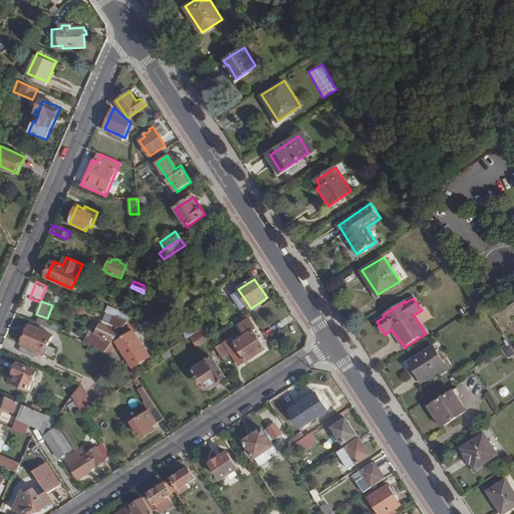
[(129,321),(132,317),(120,312),(119,310),(108,306),(106,312),(107,313),(117,317),(129,321)]
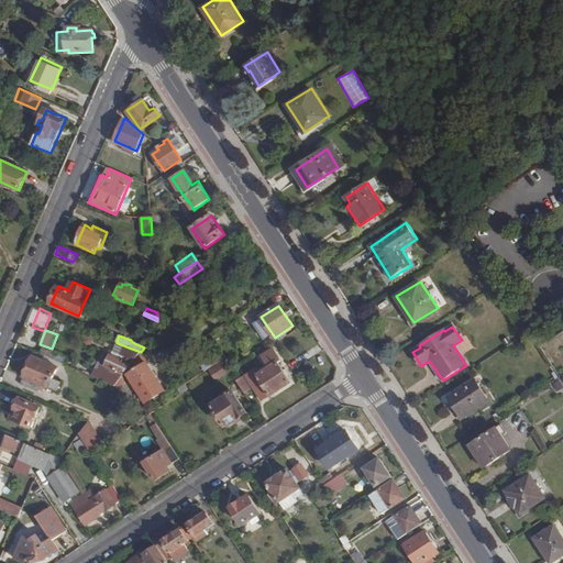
[(118,343),(114,353),(124,357),(129,348),(118,343)]
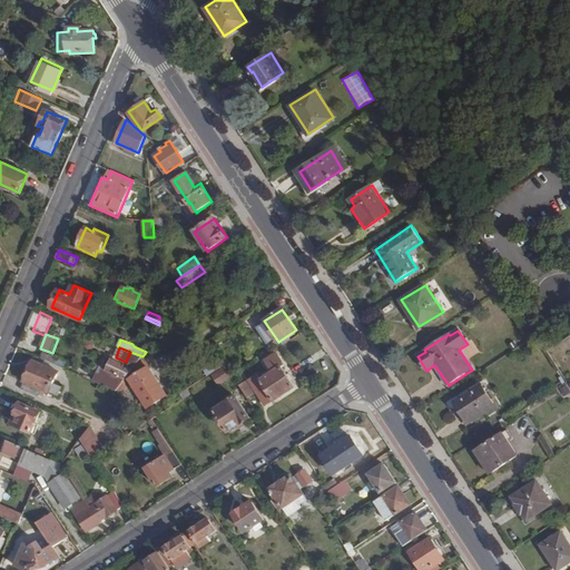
[(141,357),(143,356),(130,352),(126,362),(116,357),(112,355),(110,359),(108,357),(100,375),(98,374),(94,382),(116,391),(118,390),(126,379),(128,376),(141,357)]
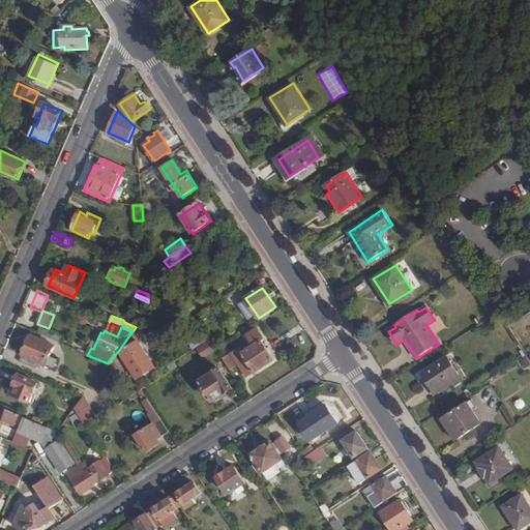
[(265,340),(258,329),(247,335),(254,346),(246,352),(242,347),(233,354),(247,376),(256,371),(257,372),(274,359),(262,342),(265,340)]
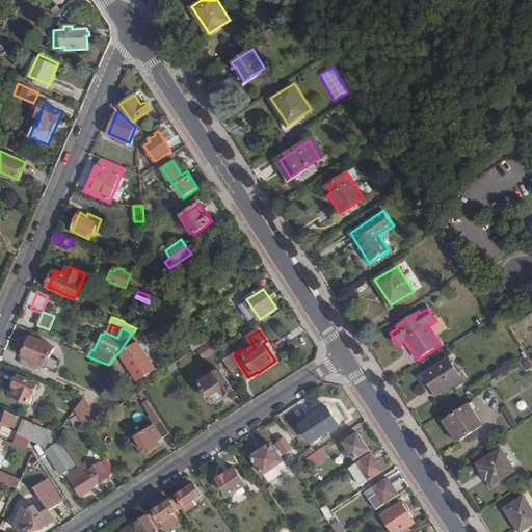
[(132,334),(120,351),(123,354),(139,379),(156,368),(139,341),(138,342),(132,334)]
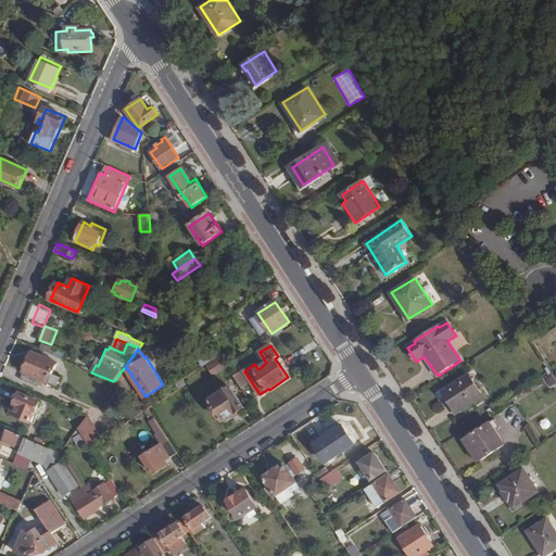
[(219,354),(217,350),(200,361),(203,365),(219,354)]
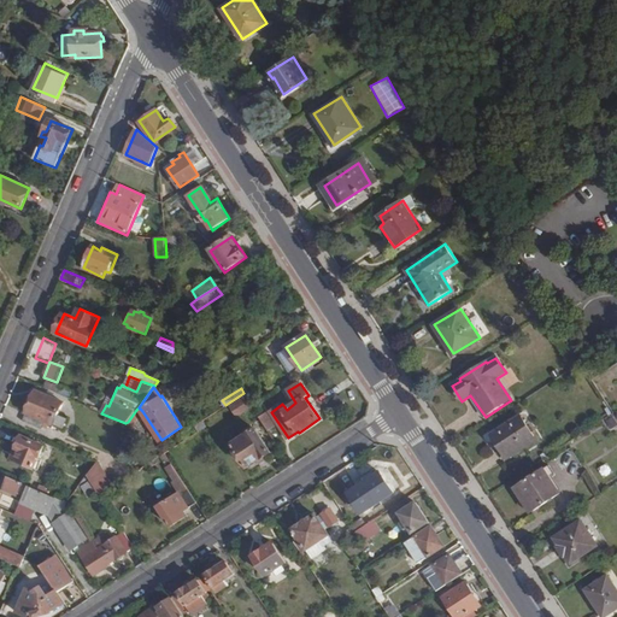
[(46,421),(53,424),(58,415),(63,403),(35,391),(23,421),(41,429),(46,421)]
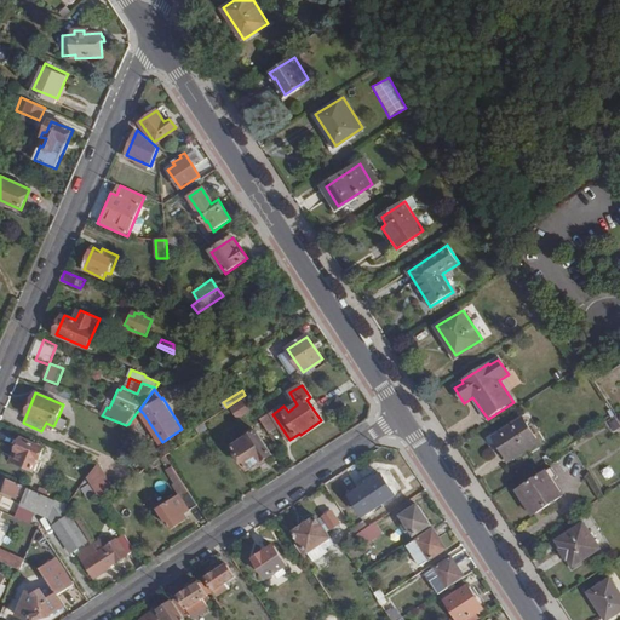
[(253,408),(247,399),(231,408),(237,418),(253,408)]
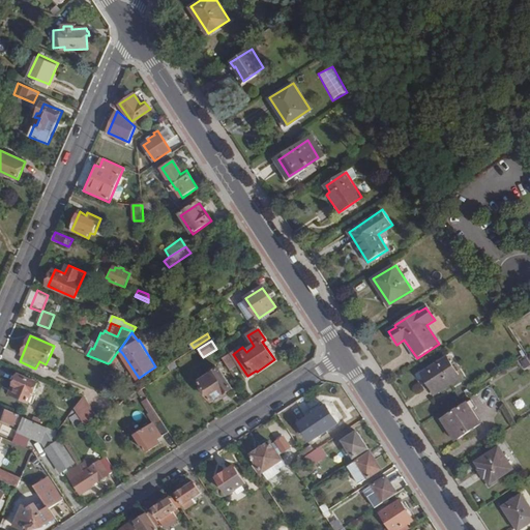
[(114,365),(120,357),(117,352),(110,362),(114,365)]
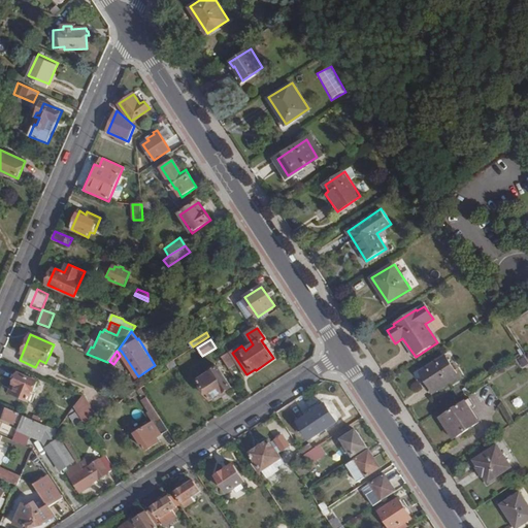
[(227,352),(222,356),(226,363),(230,369),(236,365),(227,352)]
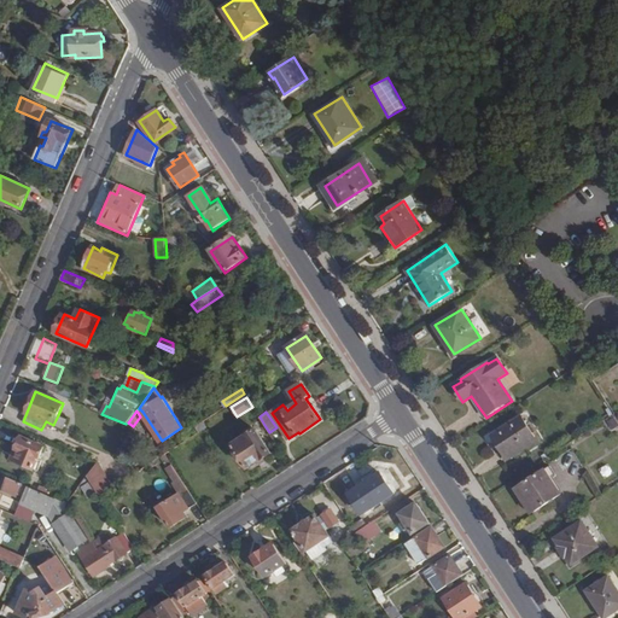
[(58,415),(53,425),(63,429),(66,420),(58,415)]
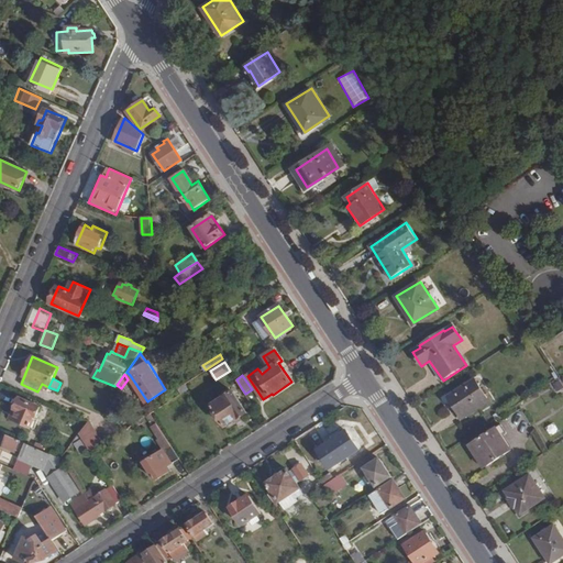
[(476,379),(449,398),(455,408),(459,406),(466,417),(490,401),(476,379)]
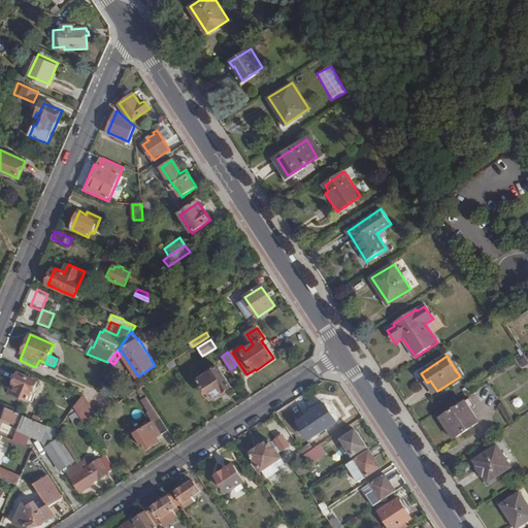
[(176,364),(173,359),(166,364),(169,368),(176,364)]
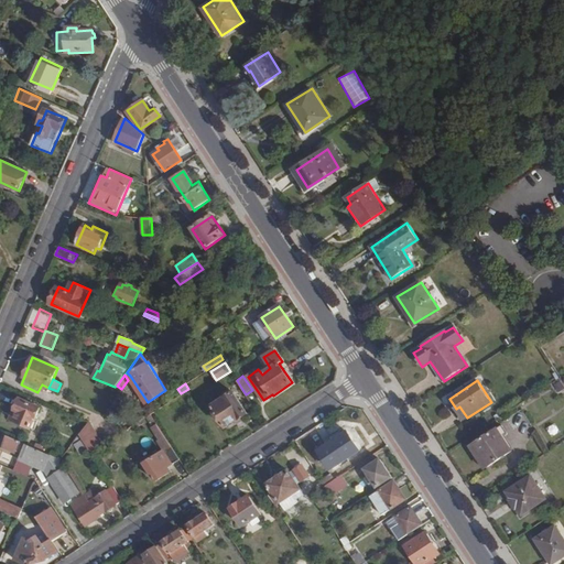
[(214,407),(226,426),(228,425),(231,426),(235,423),(235,421),(248,413),(235,392),(214,407)]
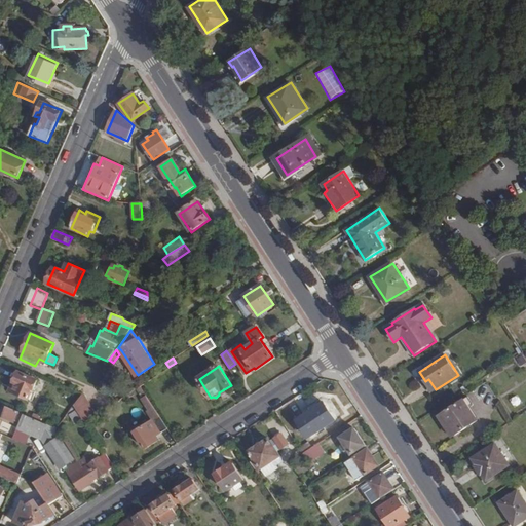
[(38,381),(19,372),(10,391),(29,400),(38,381)]
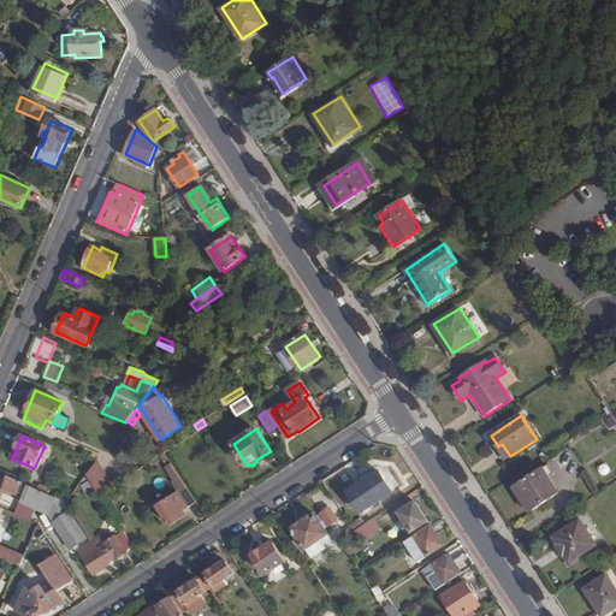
[(184,510),(197,502),(179,475),(172,463),(166,467),(175,480),(172,481),(179,492),(159,505),(172,525),(187,514),(184,510)]
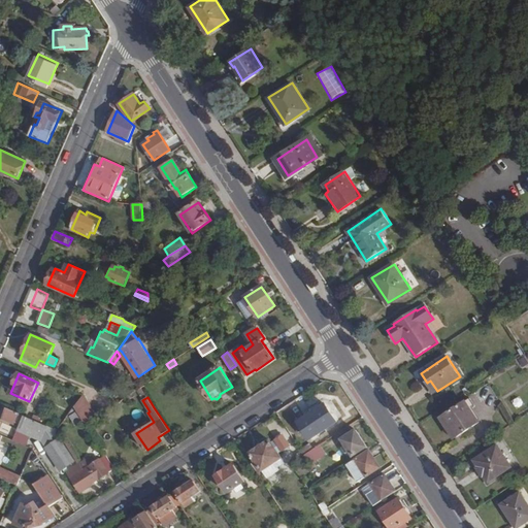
[(519,397),(510,400),(515,408),(523,404),(519,397)]
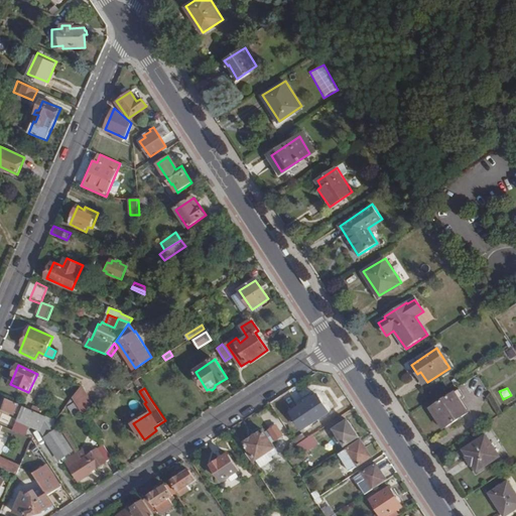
[(459,390),(433,407),(445,427),(467,413),(460,402),(465,398),(459,390)]
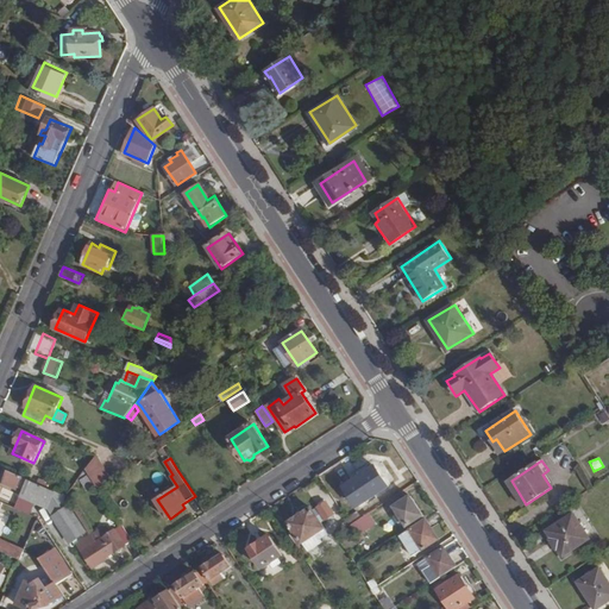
[(23,476),(6,469),(0,482),(17,489),(18,488),(23,476)]
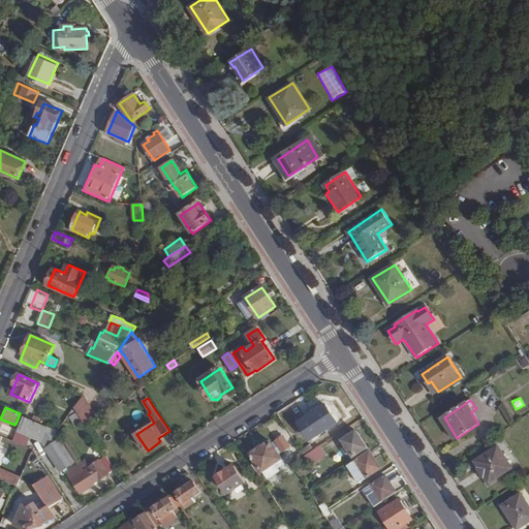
[(337,424),(325,407),(300,424),(310,441),(337,424)]
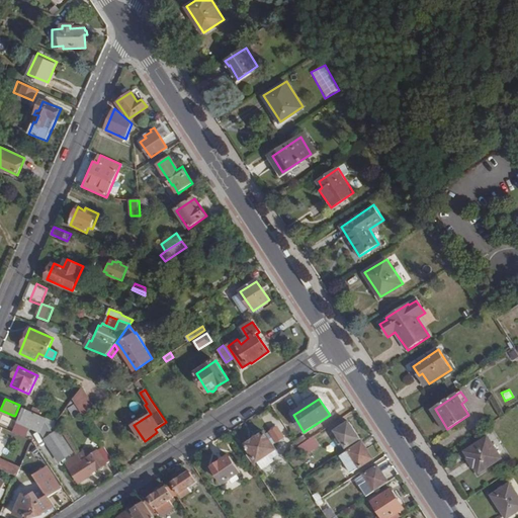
[(75,417),(82,412),(76,403),(69,408),(75,417)]
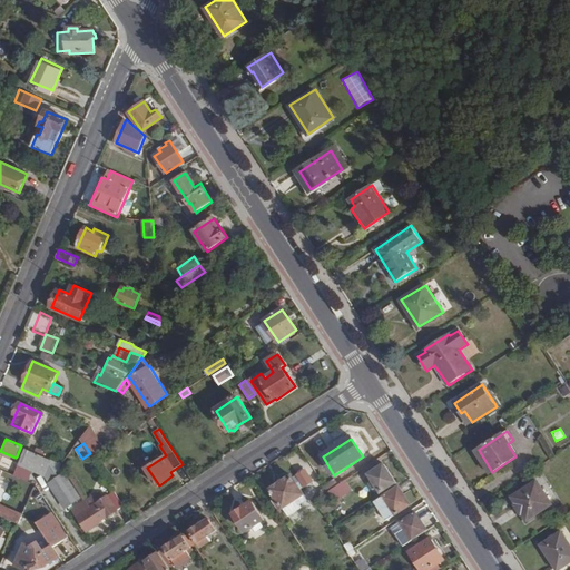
[(60,470),(62,464),(45,457),(36,452),(26,448),(20,463),(45,474),(66,507),(79,498),(65,475),(60,477),(57,472),(60,470)]
